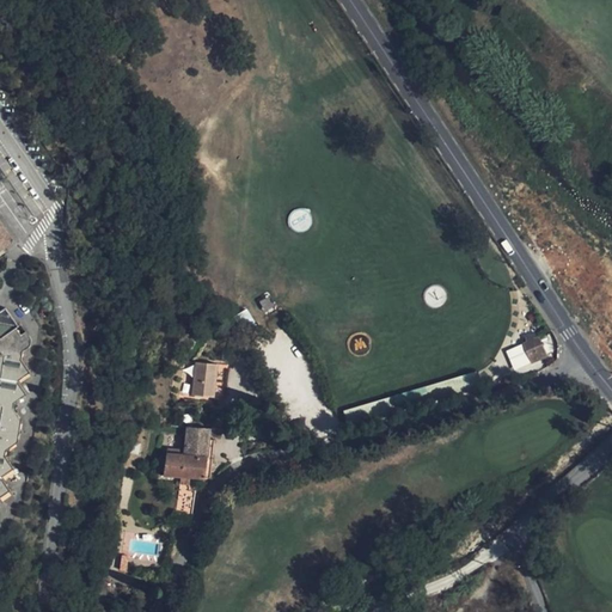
[(310,212),(292,209),(289,228),(307,231),(310,212)]
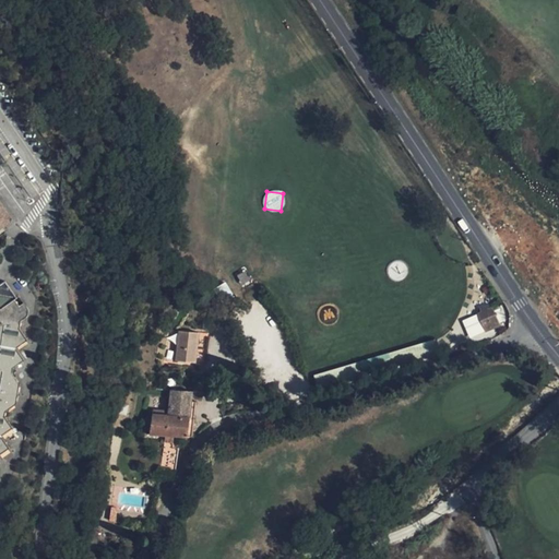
[(0,230),(12,223),(0,201),(0,230)]
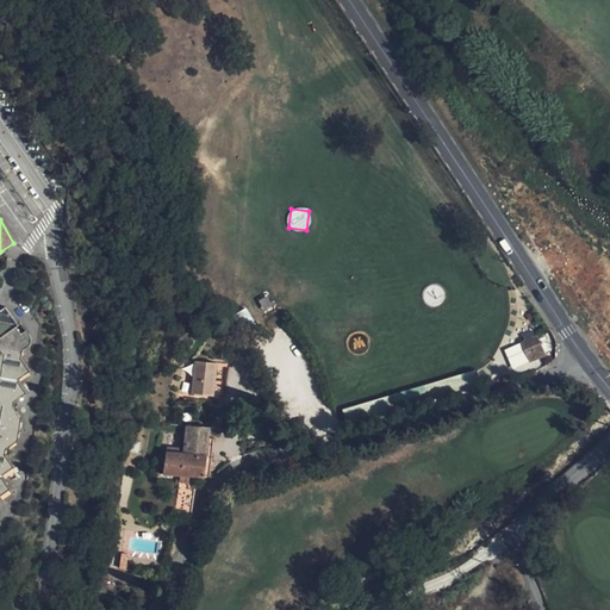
[(0,495),(8,491),(0,478),(0,477),(13,470),(4,456),(5,450),(4,448),(12,441),(17,419),(11,411),(13,409),(14,403),(27,396),(19,381),(32,374),(25,359),(27,350),(24,346),(25,338),(20,330),(23,329),(11,310),(0,317),(0,316),(0,495)]
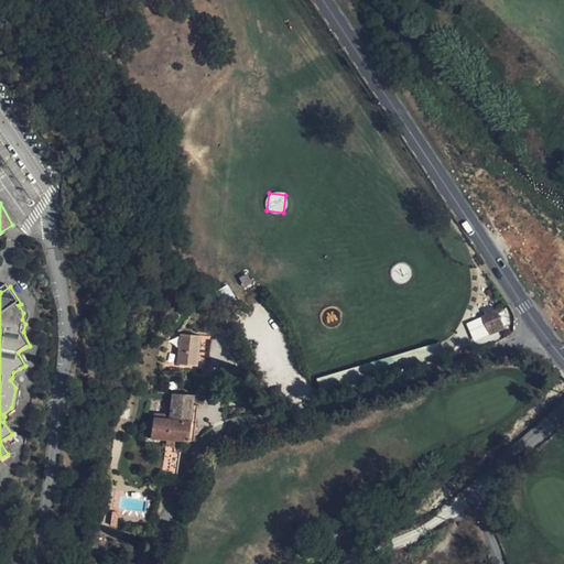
[(22,320),(25,324),(30,321),(32,314),(29,310),(23,313),(22,320)]
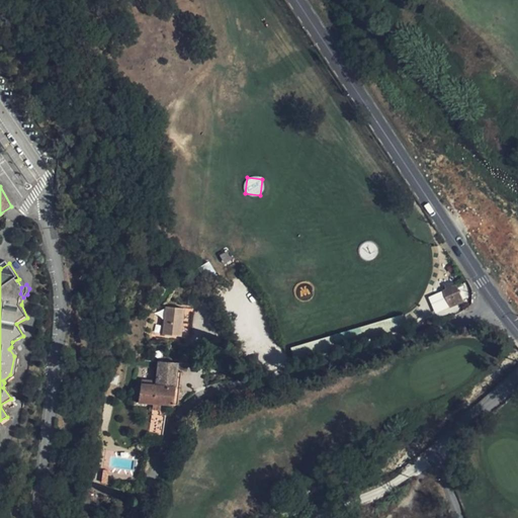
[(427,295),(434,314),(463,303),(456,284),(427,295)]
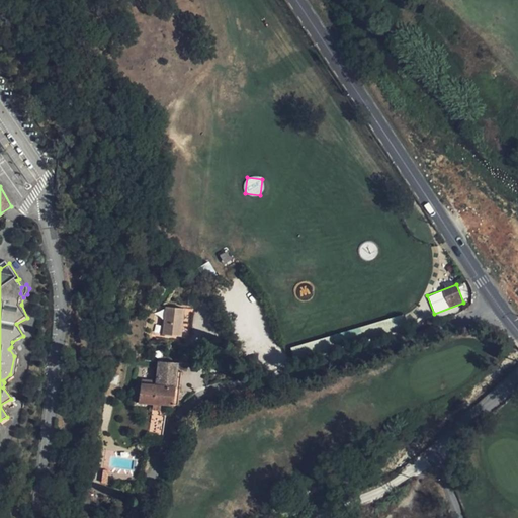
[(179,337),(182,311),(163,308),(161,335),(179,337)]
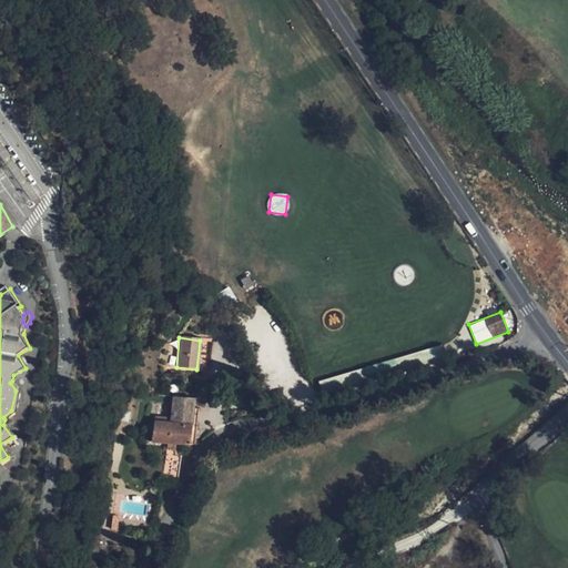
[(20,392),(12,381),(10,383),(16,391),(11,411),(3,417),(4,419),(17,412),(20,392)]
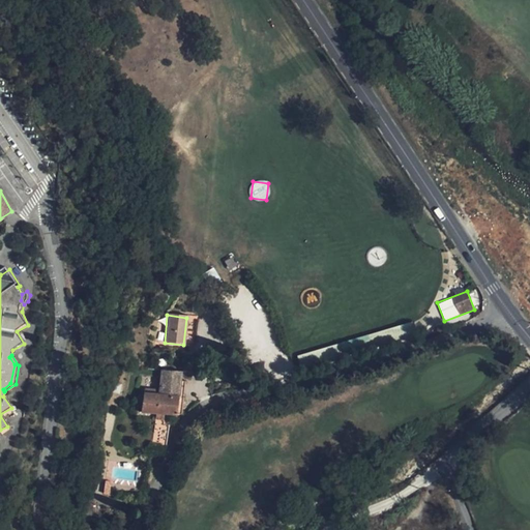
[(175,418),(180,374),(159,372),(156,393),(144,392),(142,414),(175,418)]
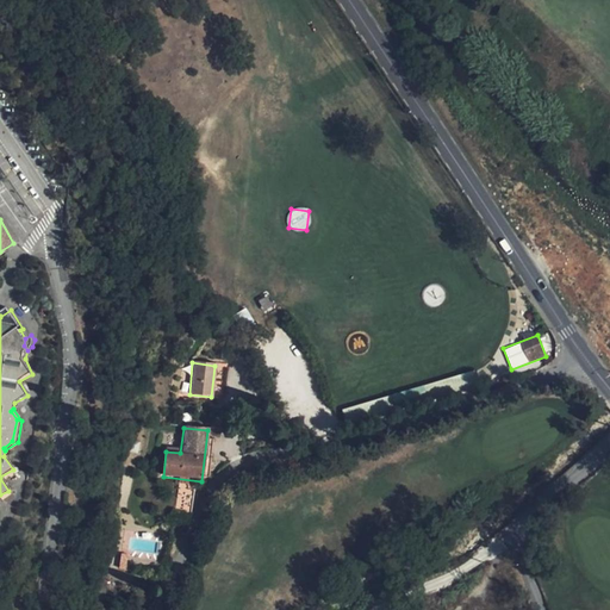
[(188,526),(191,521),(193,490),(176,487),(173,523),(188,526)]
